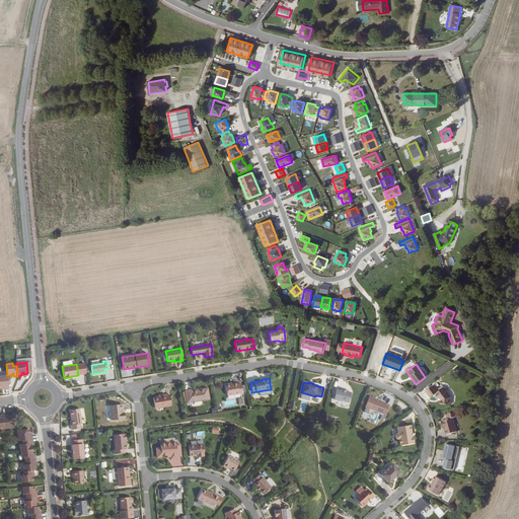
[(242,393),(240,384),(237,385),(237,383),(232,384),(229,385),(228,384),(226,384),(225,385),(227,395),(242,393)]
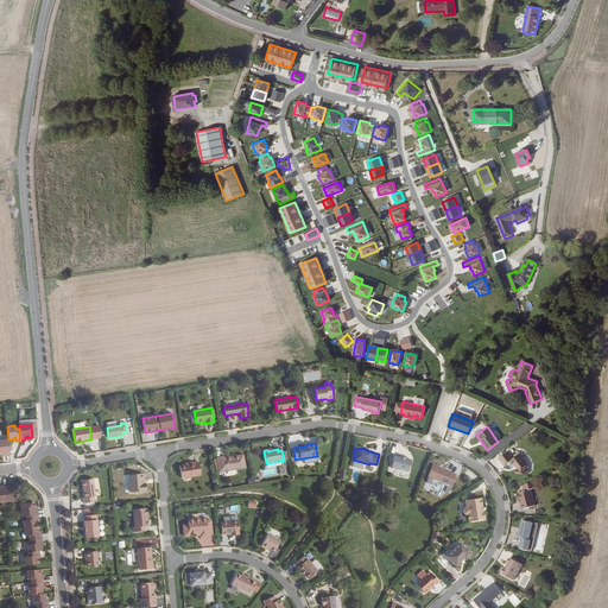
[(529,464),(520,453),(514,457),(508,450),(499,458),(504,466),(510,461),(513,466),(514,466),(517,468),(517,474),(529,474),(529,464)]
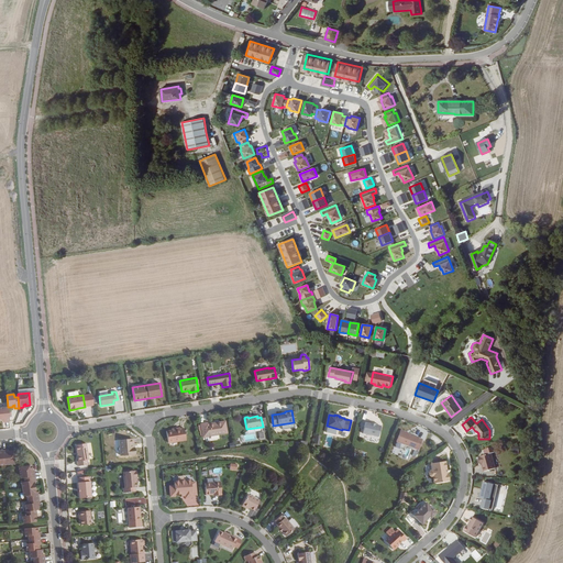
[(227,433),(224,421),(209,423),(209,422),(200,423),(201,430),(202,437),(202,438),(227,433)]
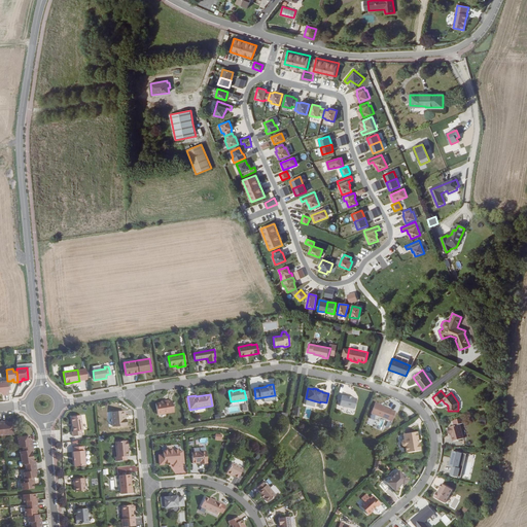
[(341,394),(339,406),(354,410),(356,398),(351,397),(347,396),(347,395),(341,394)]
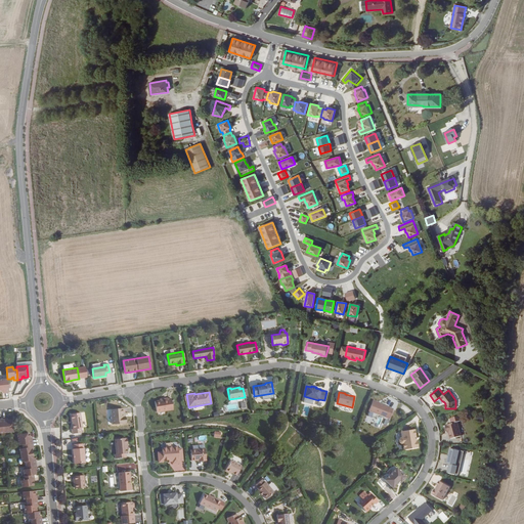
[(157,412),(173,409),(171,398),(167,399),(167,398),(163,399),(163,400),(160,400),(155,401),(157,412)]
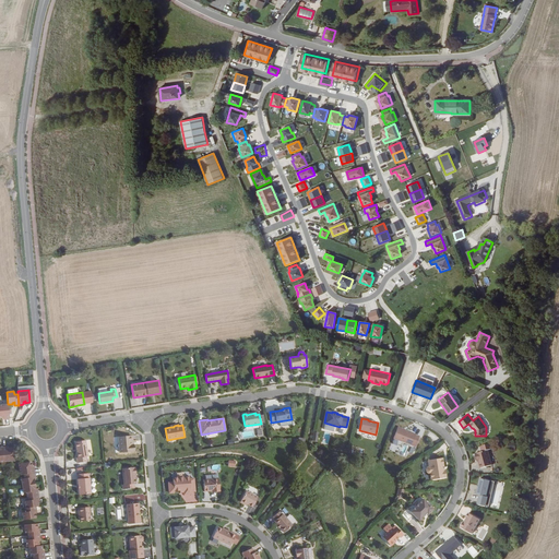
[(419,436),(397,428),(393,438),(415,447),(419,436)]
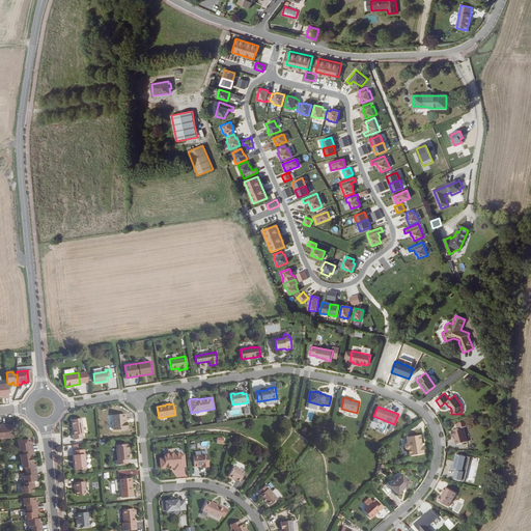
[(303,421),(312,422),(313,411),(305,410),(303,421)]
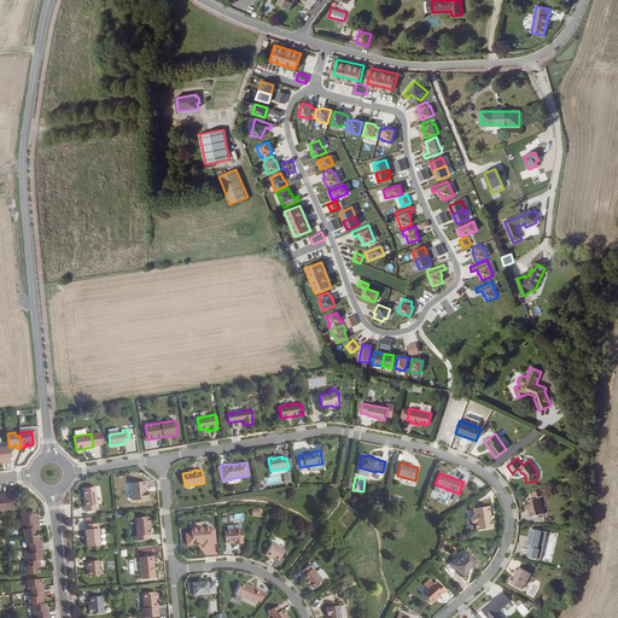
[(130,483),(132,500),(147,499),(147,495),(147,491),(145,491),(144,482),(130,483)]
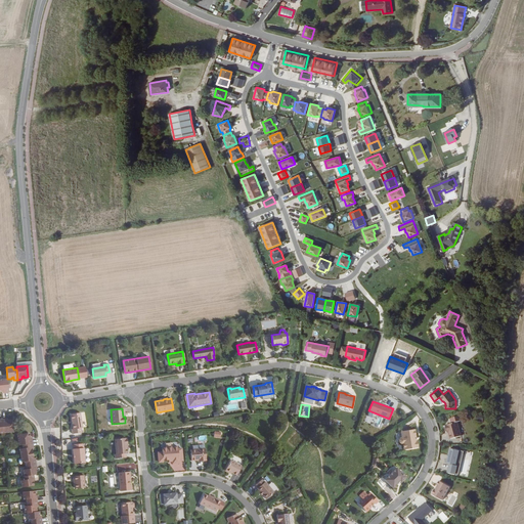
[(72,429),(72,434),(81,432),(81,428),(82,428),(80,412),(71,415),(73,429),(72,429)]
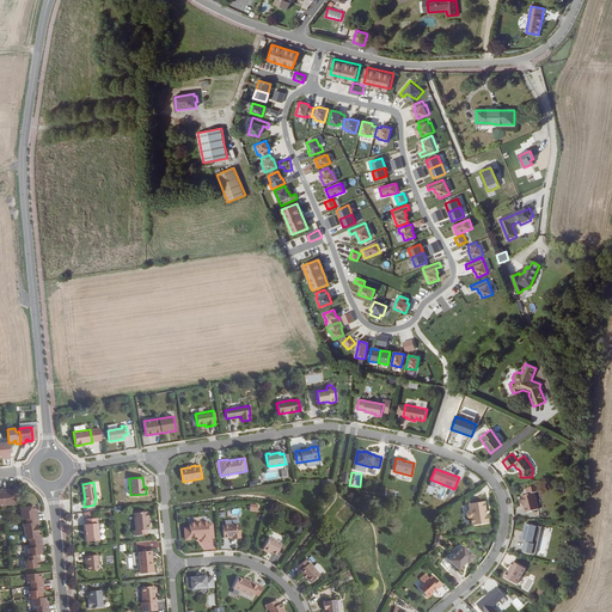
[(16,503),(14,490),(8,491),(8,493),(7,493),(6,489),(0,489),(0,505),(4,505),(7,505),(16,503)]
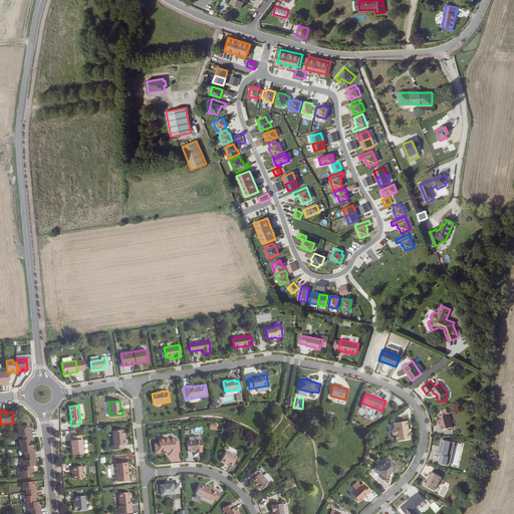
[(452,428),(449,414),(437,417),(438,422),(439,422),(440,425),(442,431),(452,428)]
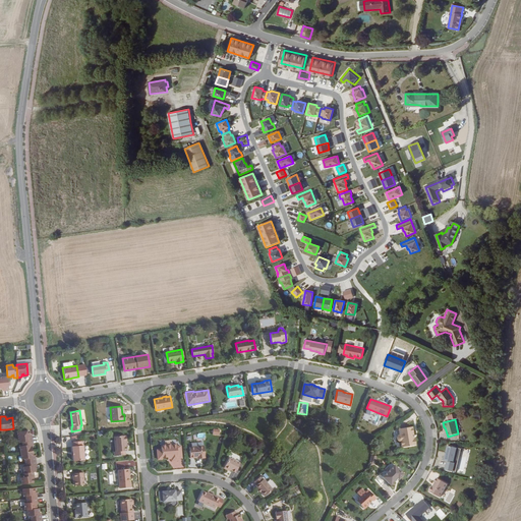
[(415,445),(414,438),(413,438),(412,426),(398,428),(399,435),(397,435),(396,437),(397,440),(398,442),(400,442),(401,447),(415,445)]
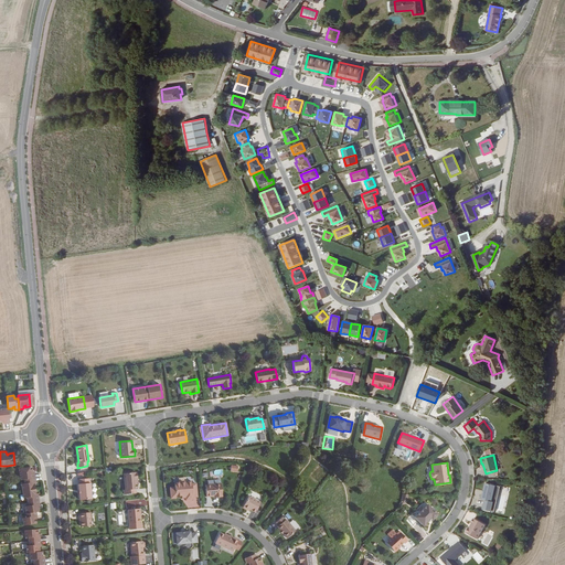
[(35,493),(34,483),(33,484),(32,482),(35,481),(34,473),(31,473),(31,471),(32,471),(31,467),(19,469),(20,476),(20,480),(23,479),(24,483),(21,483),(24,499),(27,498),(28,505),(25,505),(27,513),(24,513),(25,518),(22,518),(23,525),(35,523),(35,519),(34,519),(33,516),(36,516),(35,512),(39,511),(38,507),(36,507),(36,504),(40,504),(39,500),(38,496),(35,496),(34,494),(35,493)]
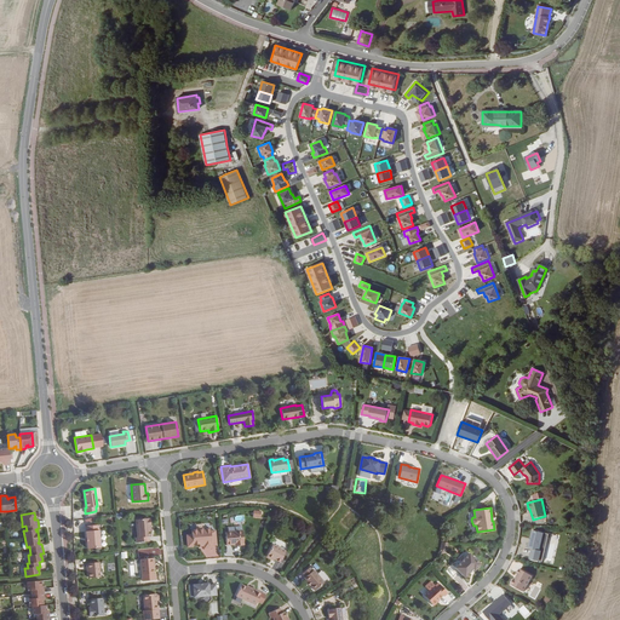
[(136,538),(136,543),(149,541),(148,537),(150,537),(149,529),(149,526),(150,524),(149,518),(136,520),(137,538),(136,538)]
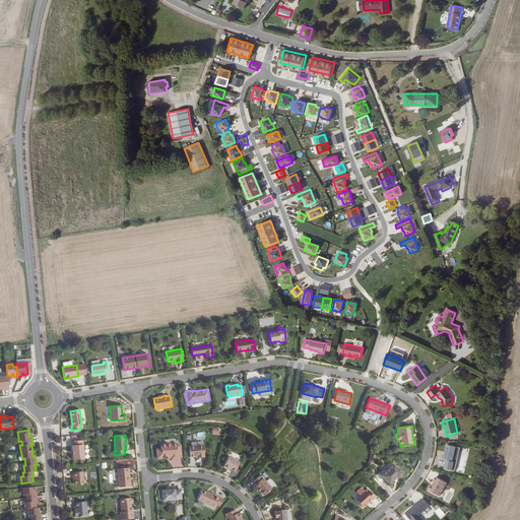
[(71,441),(73,460),(83,459),(82,440),(71,441)]
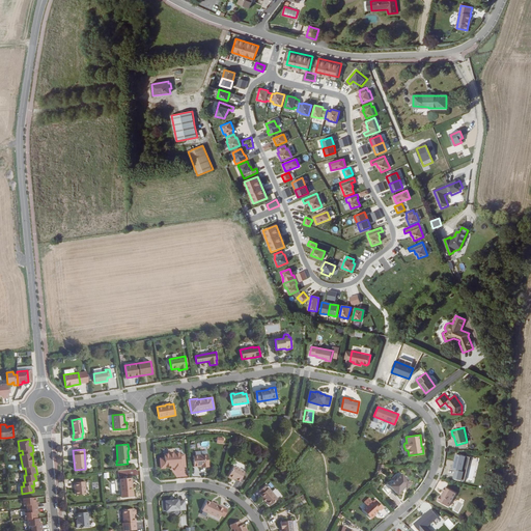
[(160,458),(160,467),(165,467),(170,467),(174,467),(174,468),(174,470),(182,470),(182,467),(180,456),(185,456),(184,454),(179,454),(179,452),(164,453),(164,458),(160,458)]
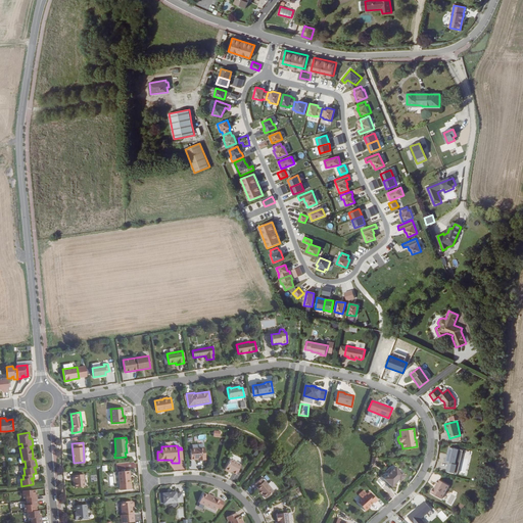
[(190,448),(191,460),(197,460),(200,459),(200,460),(200,461),(205,460),(204,447),(190,448)]
